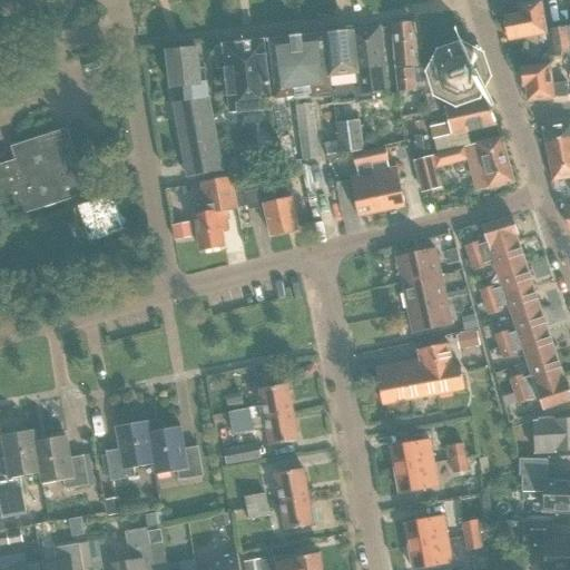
[(540,36),(541,41),(546,40),(546,36),(540,2),(520,7),(521,15),(504,18),(508,40),(531,36),(532,38),(540,36)]
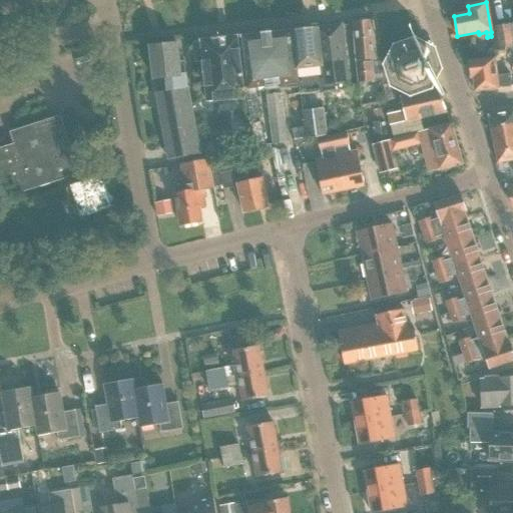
[(368,63),(368,59),(376,58),(372,21),(368,21),(365,19),(360,20),(358,22),(354,23),(359,82),(373,81),(371,62),(368,63)]
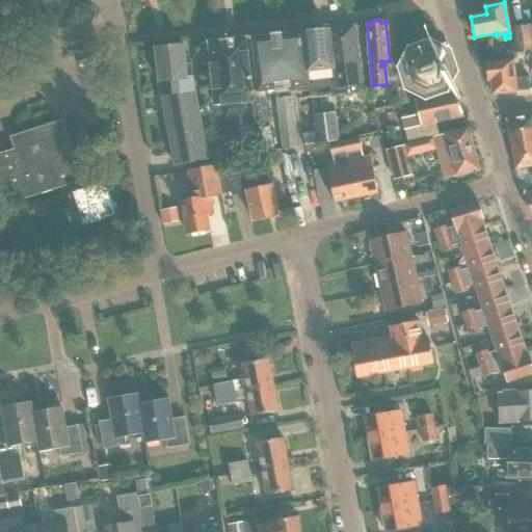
[(303,32),(312,99),(363,92),(354,25),(303,32)]
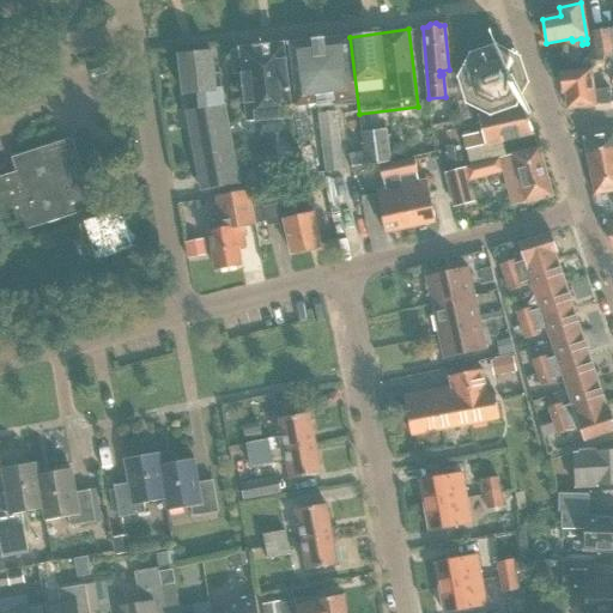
[(590,32),(593,60),(612,56),(612,31),(612,29),(590,32)]
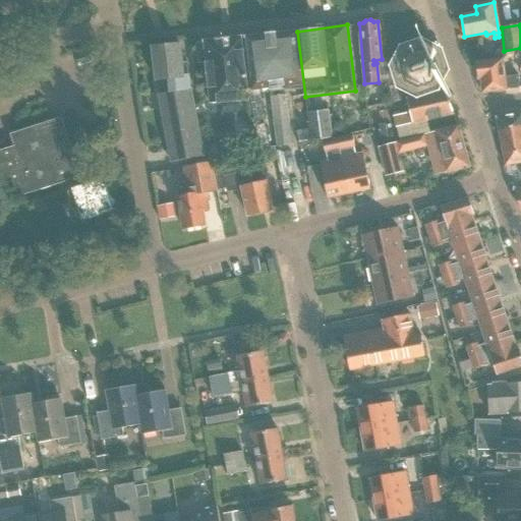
[(245,37),(251,89),(247,90),(248,99),(248,96),(249,96),(254,119),(264,118),(261,89),(272,88),(272,96),(278,147),(292,145),(286,95),(284,87),(302,83),(296,31),(276,34),(276,33),(266,34),(266,35),(245,37)]
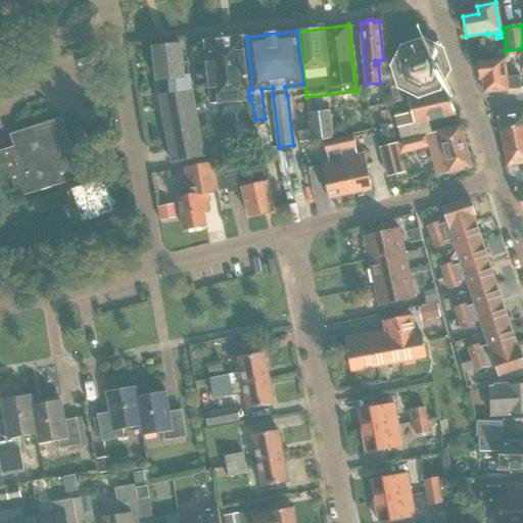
[(249,99),(248,90),(242,38),(205,42),(205,43),(197,44),(199,63),(207,62),(212,103),(249,99)]
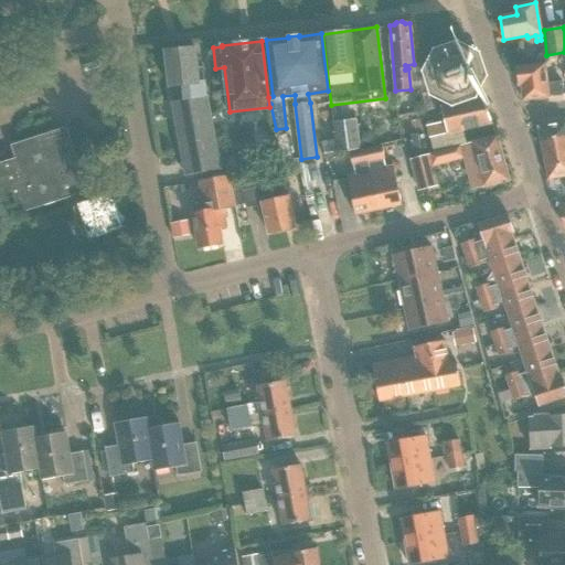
[(166,51),(169,87),(183,86),(184,100),(172,103),(185,177),(221,170),(206,96),(205,82),(199,83),(195,48),(166,51)]
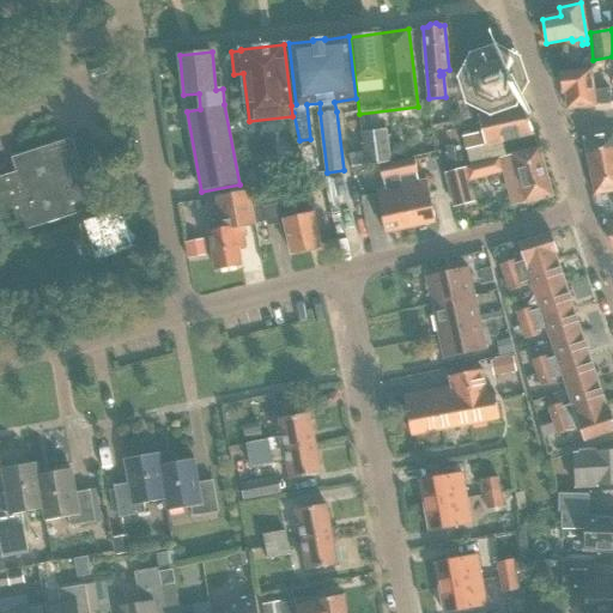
[(492,102),(508,97),(515,82),(509,66),(495,59),(479,65),(472,79),(477,95),(492,102)]
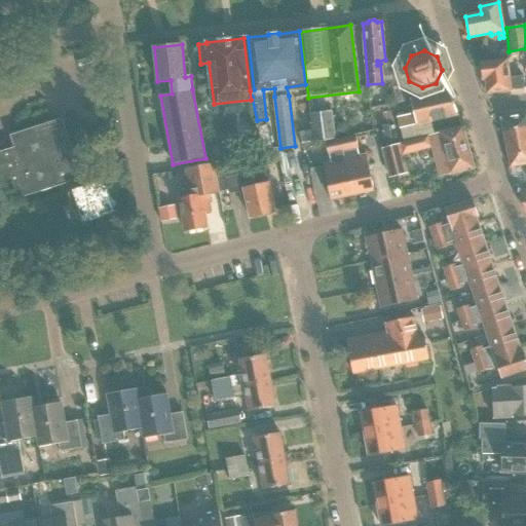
[(486,79),(487,94),(524,88),(523,76),(509,78),(506,61),(481,64),(483,79),(486,79)]
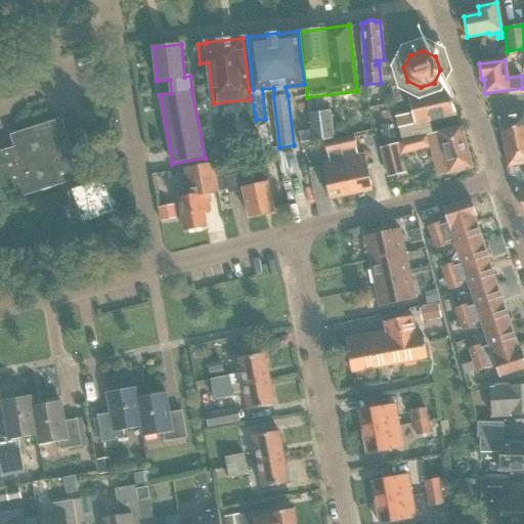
[(396,117),(399,128),(456,115),(447,90),(408,99),(412,114),(396,117)]
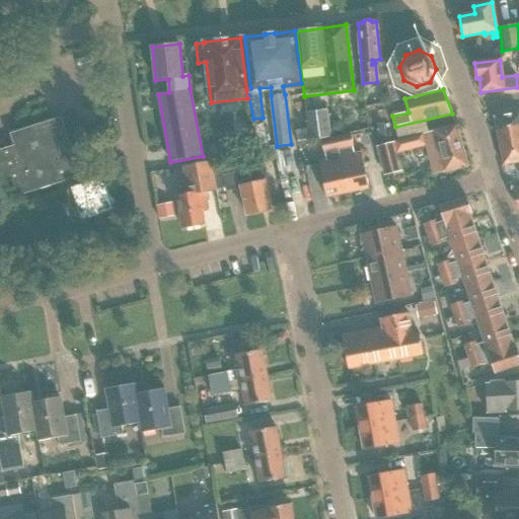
[(308,128),(310,140),(330,137),(326,110),(306,112),(308,128)]
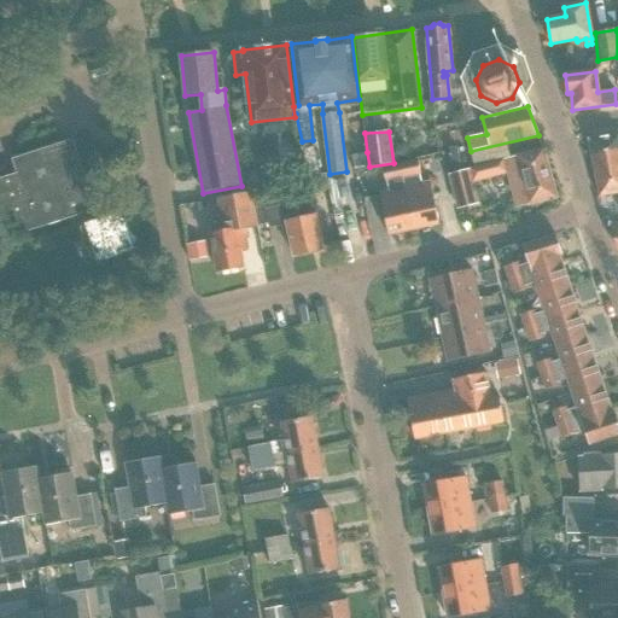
[(617,134),(588,139),(600,196),(617,192),(617,134)]
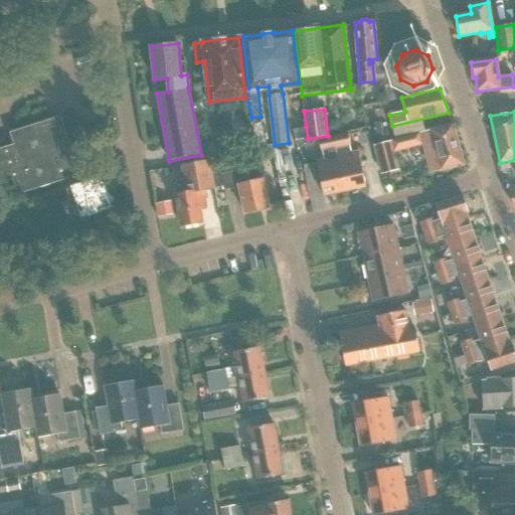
[(378,123),(372,124),(375,140),(384,138),(381,122),(378,123)]
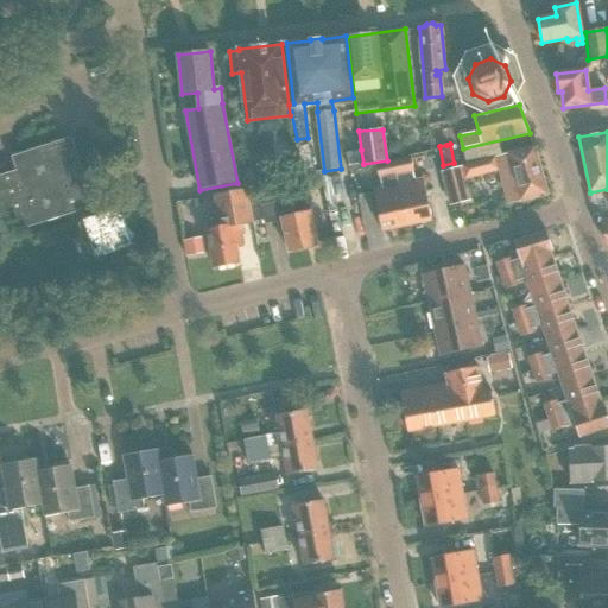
[(303,146),(291,149),(296,172),(312,169),(308,145),(303,146)]
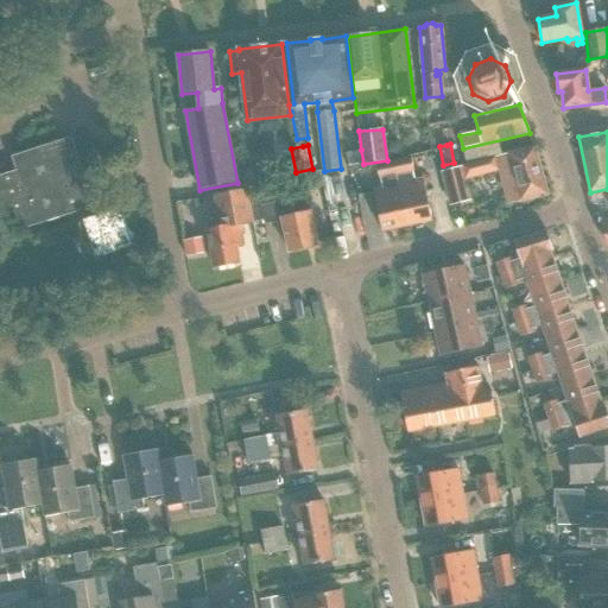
[(520,201),(520,202),(548,195),(534,146),(508,153),(508,154),(496,157),(508,204),(520,201)]
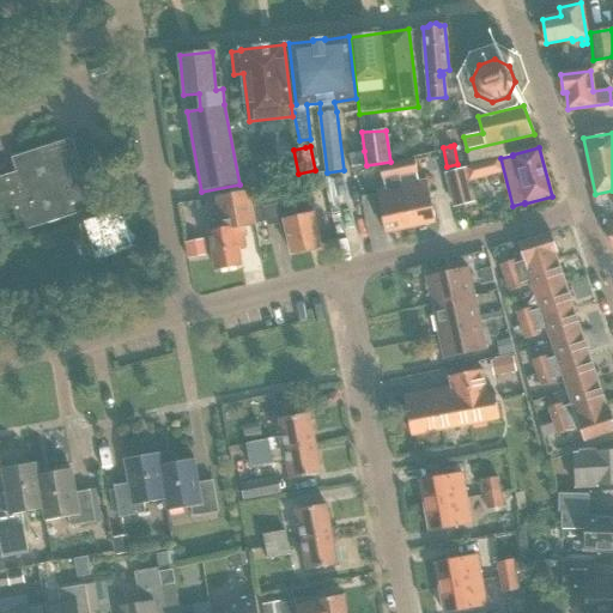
[(20,170),(0,176),(0,198),(8,195),(19,232),(67,217),(61,198),(70,195),(70,193),(98,184),(92,168),(80,171),(77,162),(64,167),(61,169),(61,161),(58,149),(18,161),(20,170)]
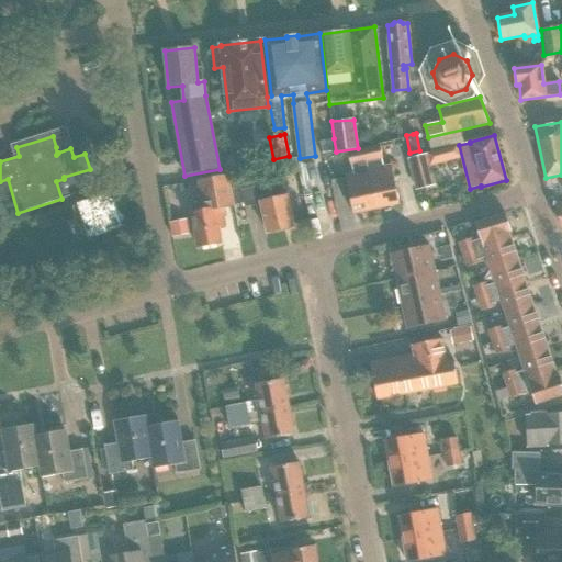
[(334,138),(319,141),(322,154),(336,152),(334,138)]
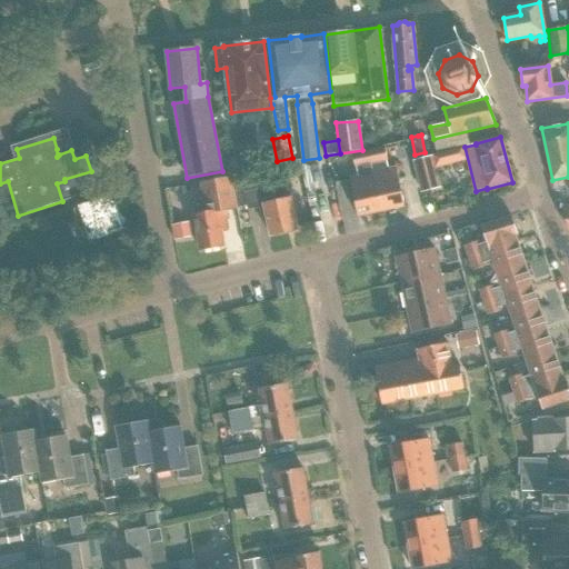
[(352,153),(355,168),(387,161),(385,148),(352,153)]
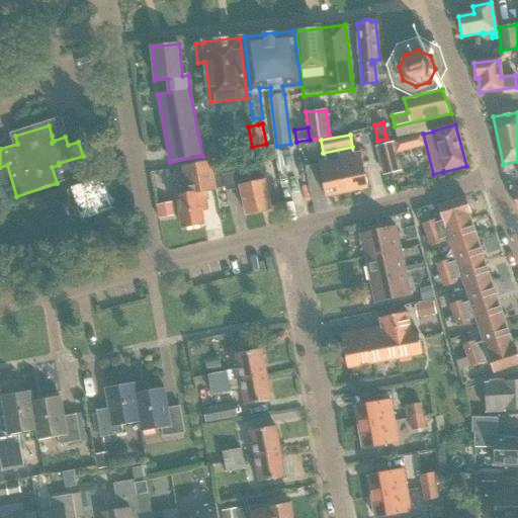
[(378,147),(384,175),(401,171),(395,143),(378,147)]
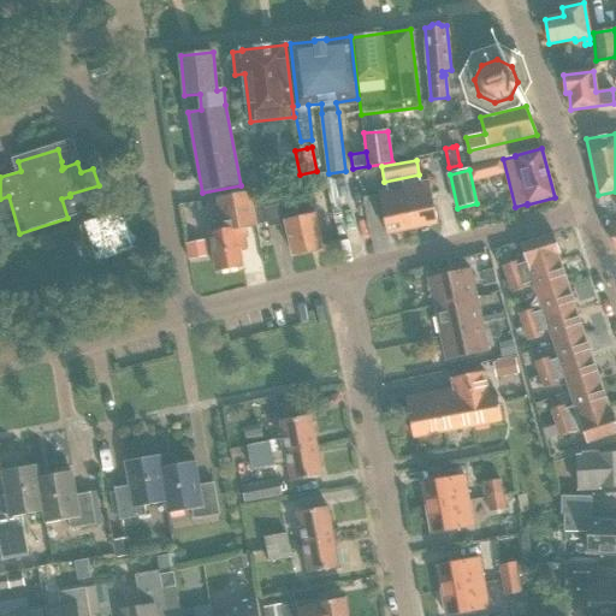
[(438,223),(430,181),(404,187),(413,229),(438,223)]
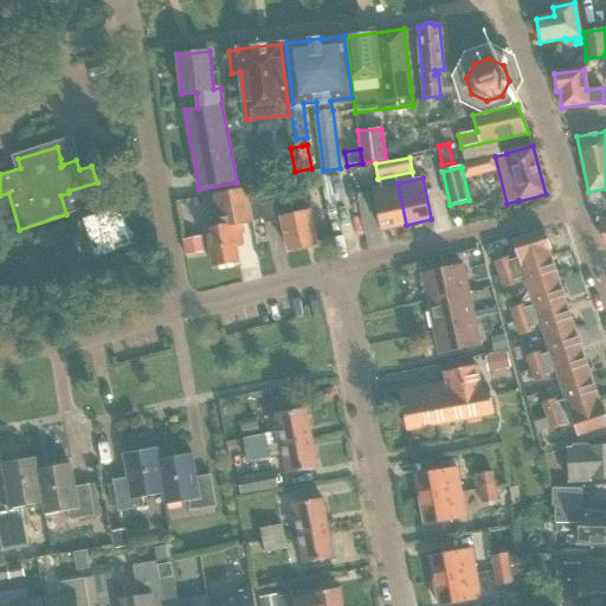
[(69,193),(60,195),(66,214),(83,210),(86,218),(83,219),(95,258),(134,245),(121,207),(105,212),(102,204),(103,202),(97,182),(69,191),(69,193)]
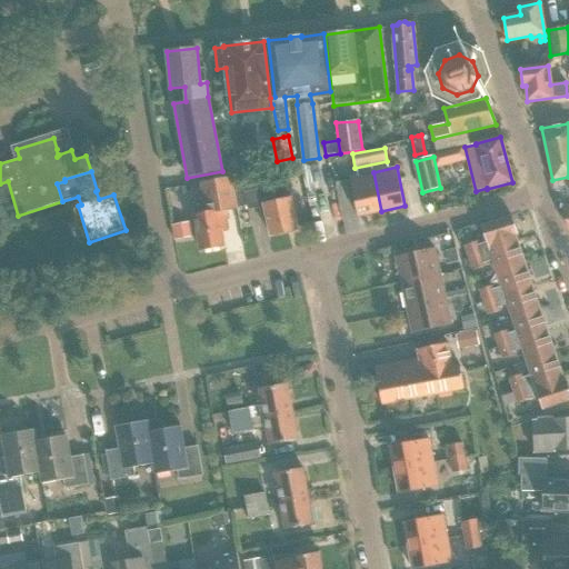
[(358,216),(381,211),(373,172),(350,177),(358,216)]
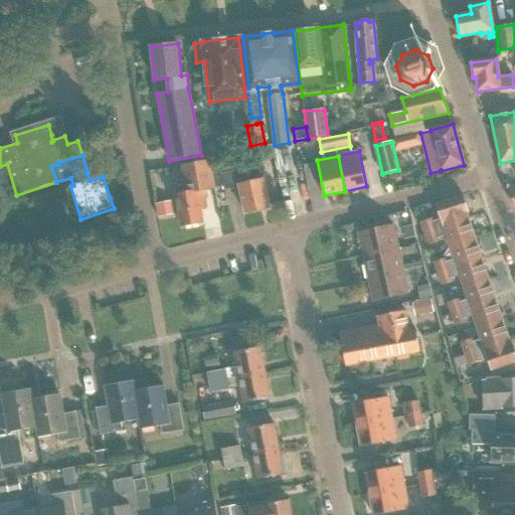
[(220,167),(211,169),(214,188),(224,186),(225,189),(239,186),(245,213),(270,208),(264,179),(261,180),(258,167),(255,159),(220,167)]
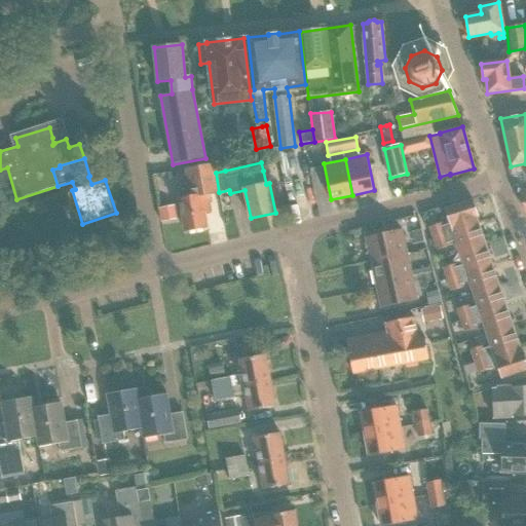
[(191,197),(180,199),(185,231),(208,227),(204,213),(212,212),(209,194),(219,193),(219,192),(216,173),(216,172),(213,172),(212,164),(186,170),(191,197)]
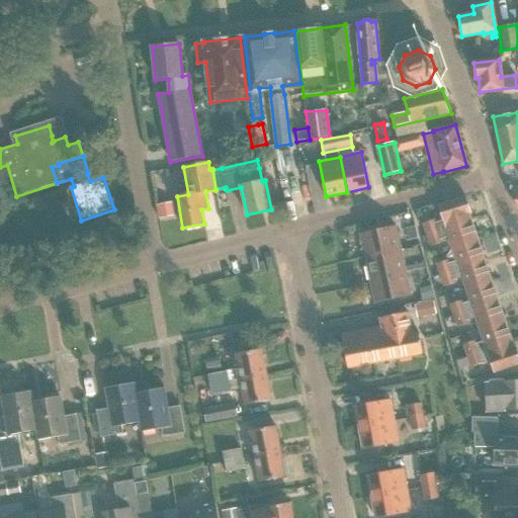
[(435,220),(424,224),(427,235),(471,220),(469,213),(471,213),(466,196),(438,205),(443,221),(436,223),(435,220)]
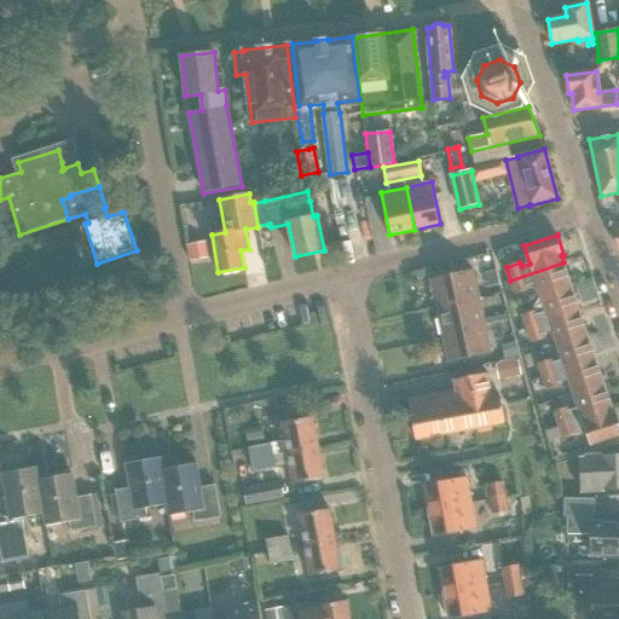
[(207,241),(186,246),(190,261),(209,258),(208,248),(207,242),(207,241)]
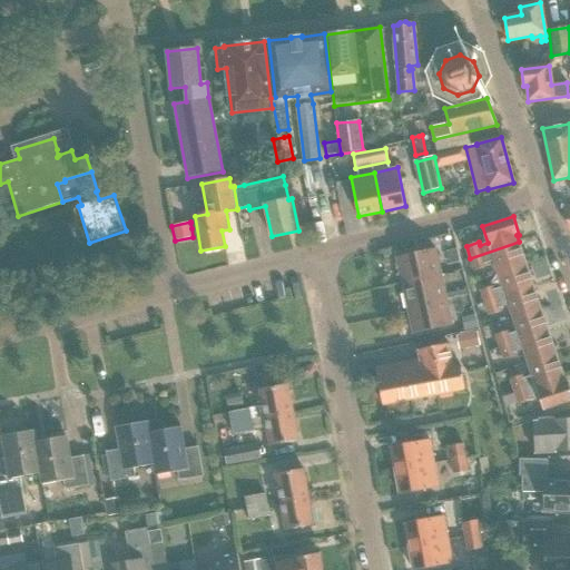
[(342,249),(360,245),(356,234),(340,238),(342,249)]
